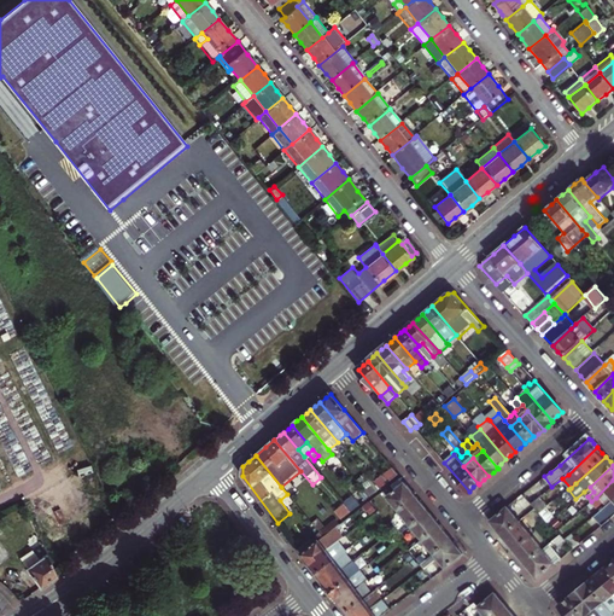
[(398,476),(392,469),(382,477),(389,483),(398,476)]
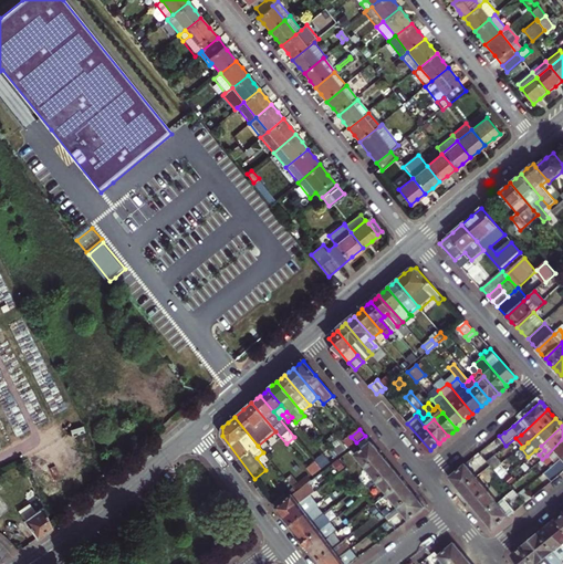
[(330,446),(339,439),(335,435),(326,441),(330,446)]
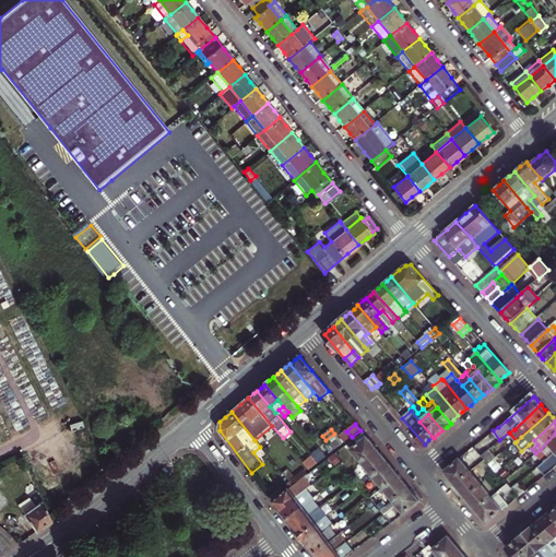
[(343,445),(352,437),(346,431),(339,438),(343,445)]
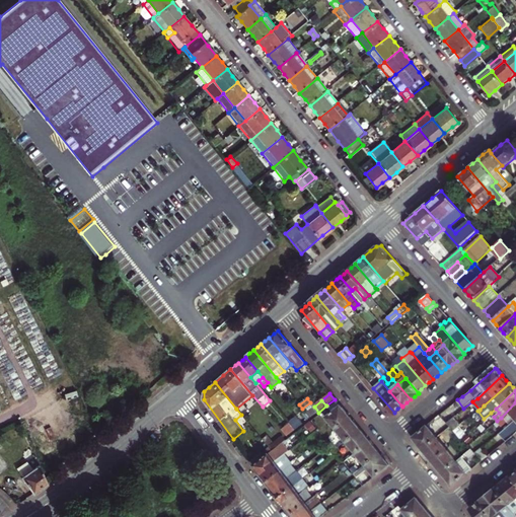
[(318,413),(314,407),(310,402),(302,409),(311,419),(318,413)]
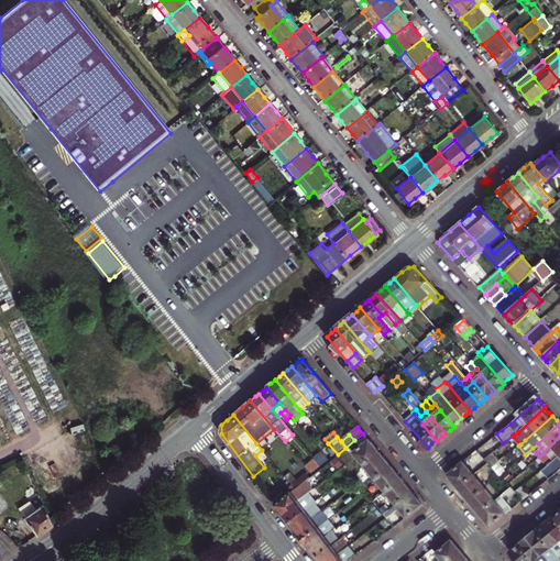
[(559,437),(544,453),(539,457),(548,465),(559,453),(559,437)]
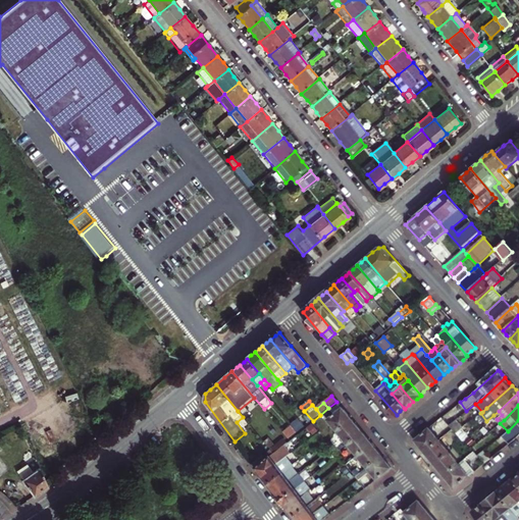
[(376,479),(392,467),(387,462),(376,449),(367,437),(357,426),(347,414),(342,408),(327,419),(376,479)]
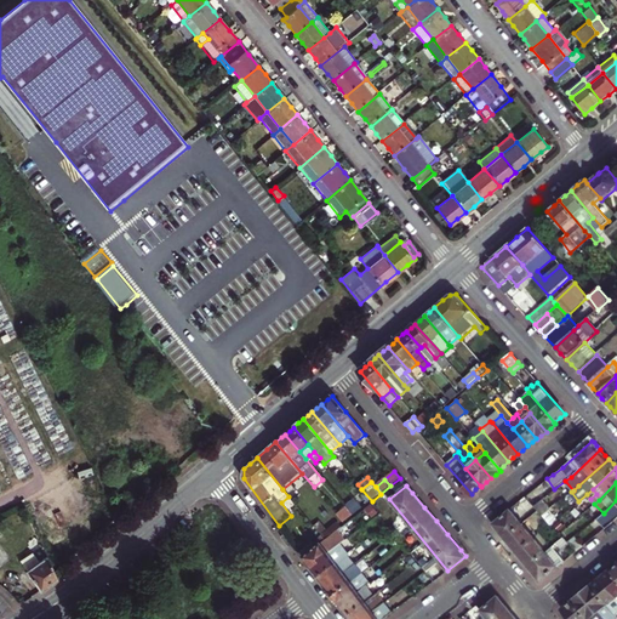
[(354,499),(344,505),(353,515),(361,507),(354,499)]
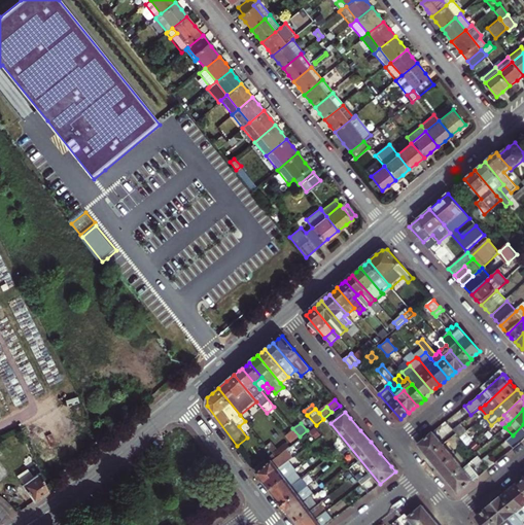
[(459,423),(453,428),(460,436),(465,432),(467,430),(459,423)]
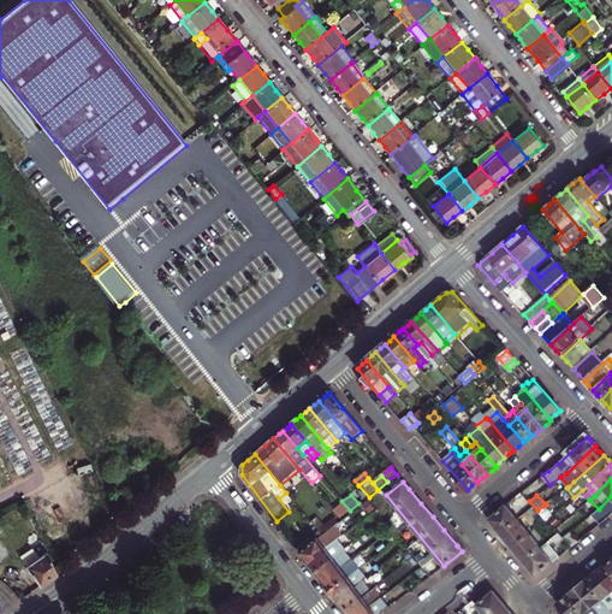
[(601,524),(611,513),(611,496),(599,509),(593,514),(601,524)]
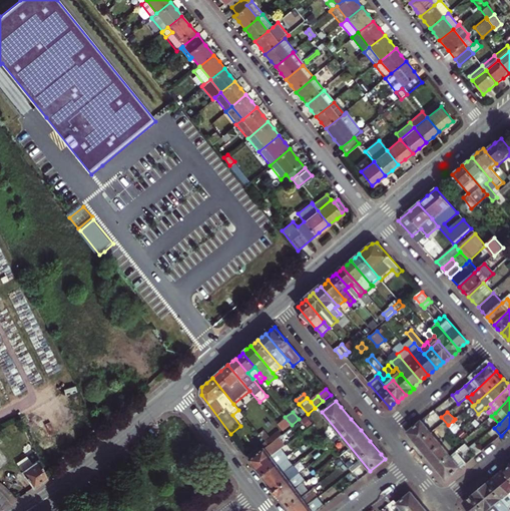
[(292,425),(285,417),(277,423),(284,431),(292,425)]
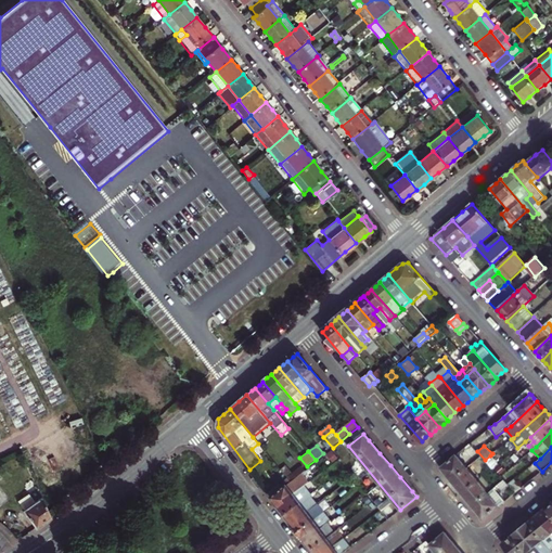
[(484,517),(500,505),(459,454),(444,466),(449,474),(459,486),(469,499),(479,512),(484,517)]
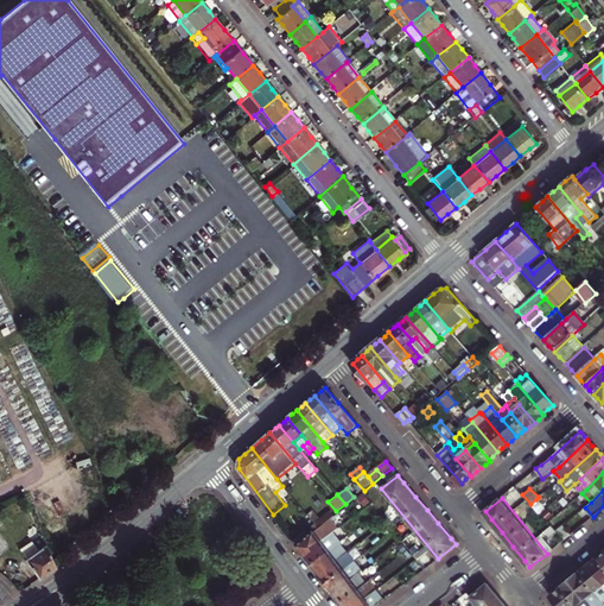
[(536,499),(531,504),(539,512),(545,507),(536,499)]
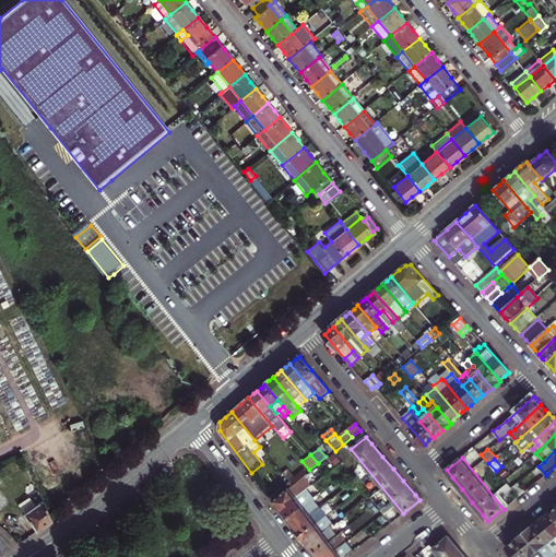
[(291,482),(294,486),(303,480),(308,476),(303,470),(290,481),(291,482)]
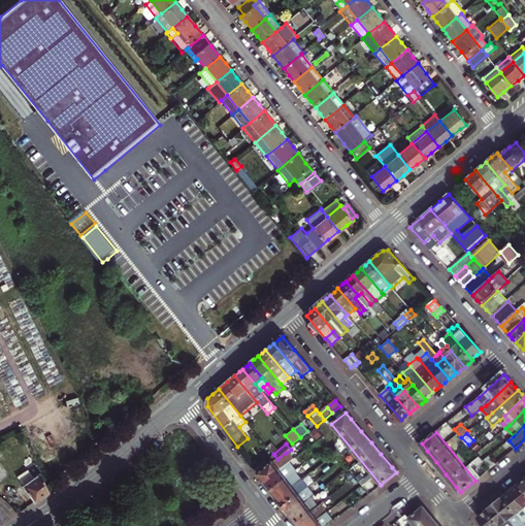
[(262,478),(264,482),(290,462),(292,460),(286,453),(277,459),(273,462),(259,473),(262,478)]
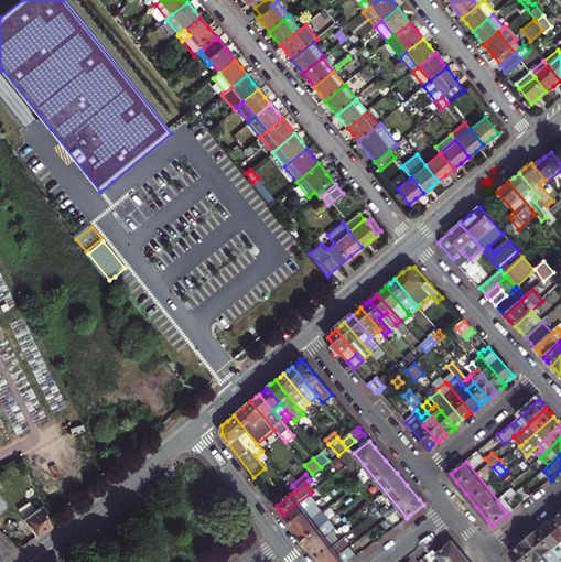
[(522,487),(517,492),(525,500),(531,496),(522,487)]
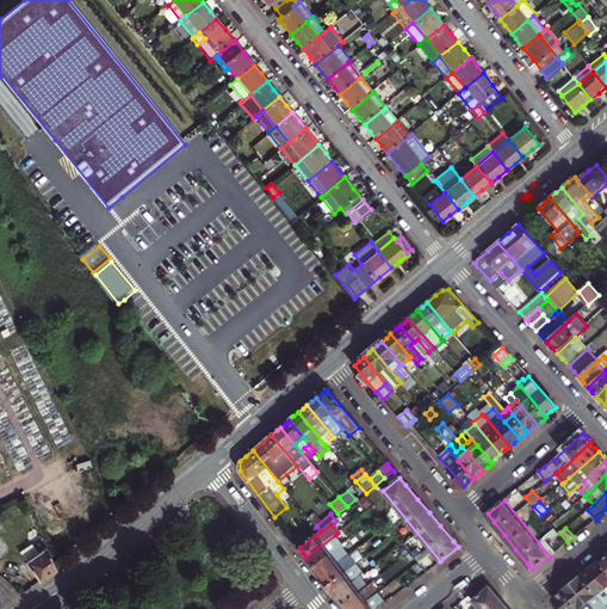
[(335,535),(305,558),(309,561),(314,567),(342,545),(335,535)]
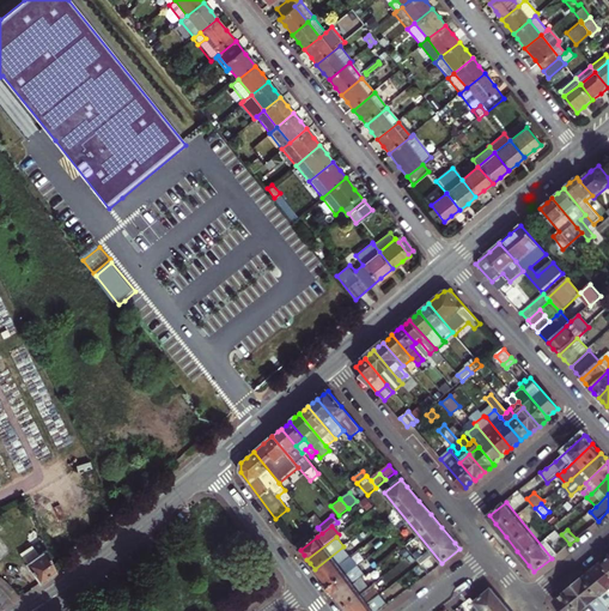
[(351,556),(343,546),(315,569),(318,574),(322,579),(351,556)]
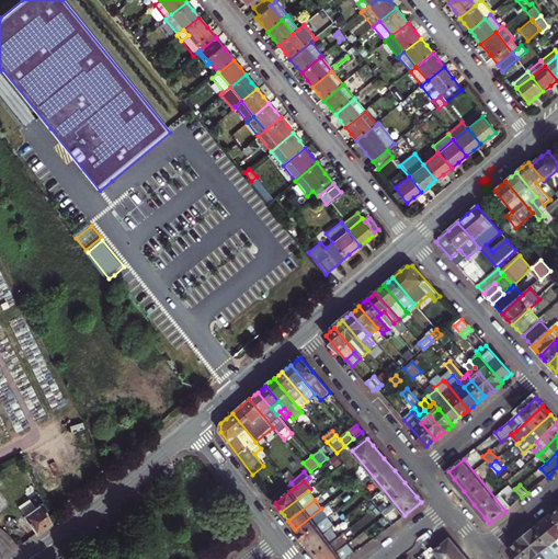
[(46,531),(55,525),(49,515),(45,506),(27,518),(37,537),(46,531)]
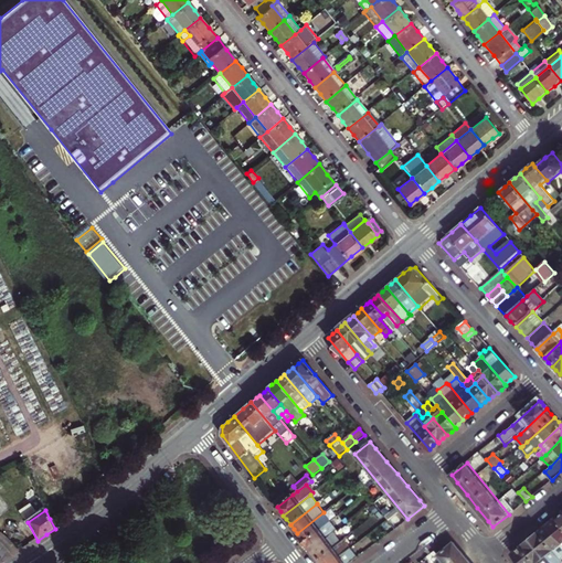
[(330,521),(324,512),(297,533),(300,538),(304,542),(330,521)]
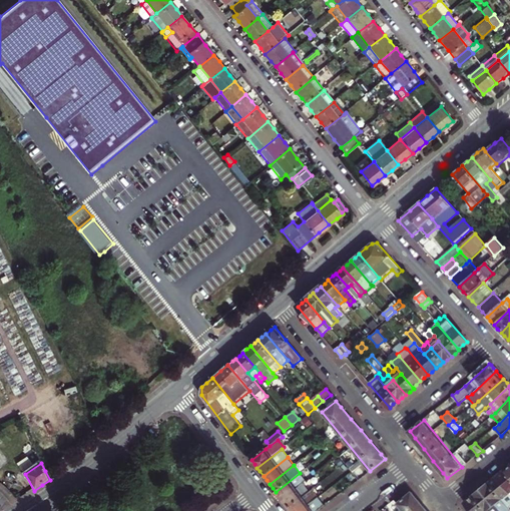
[(497,478),(509,493),(509,477),(505,472),(501,475),(497,478)]
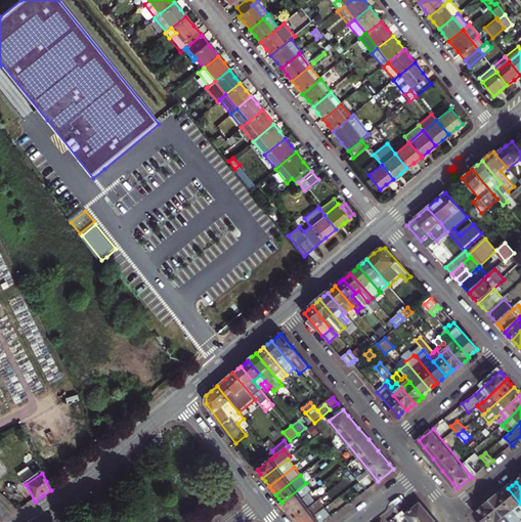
[(306,483),(281,503),(285,506),(288,511),(310,493),(313,491),(306,483)]
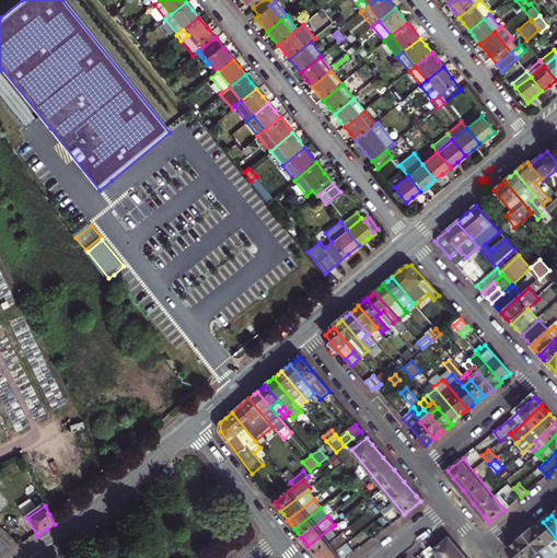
[(535,530),(555,554),(556,553),(556,538),(543,522),(540,525),(535,530)]
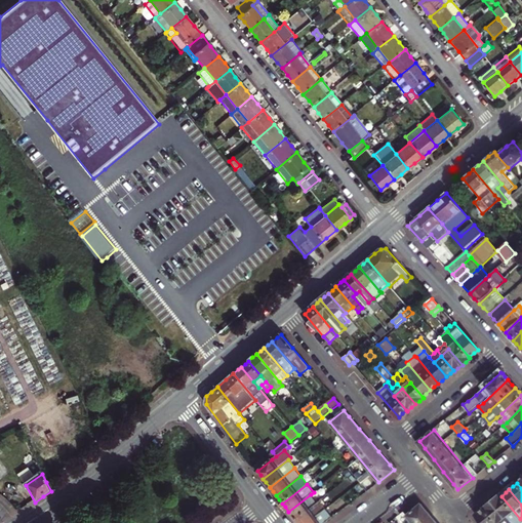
[(311,494),(288,512),(291,516),(295,520),(317,503),(311,494)]
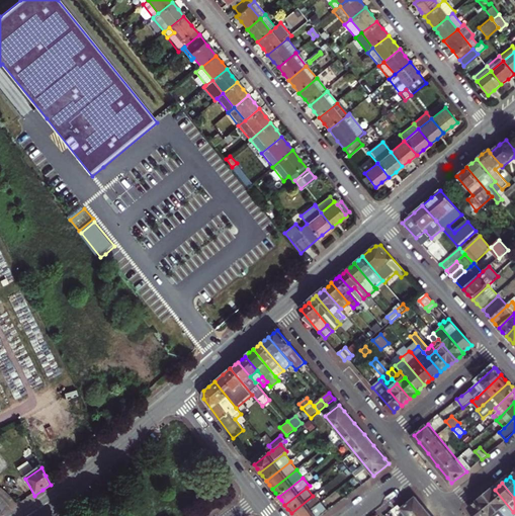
[(487,495),(503,515),(514,515),(514,513),(513,512),(495,490),(495,489),(491,492),(487,495)]
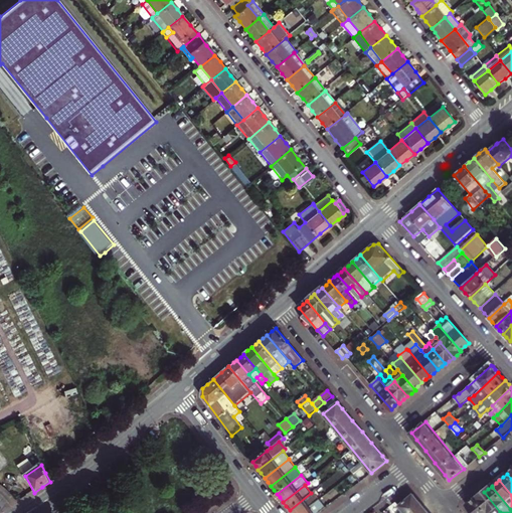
[(314,491),(311,493),(290,510),(291,512),(303,512),(320,499),(314,491)]
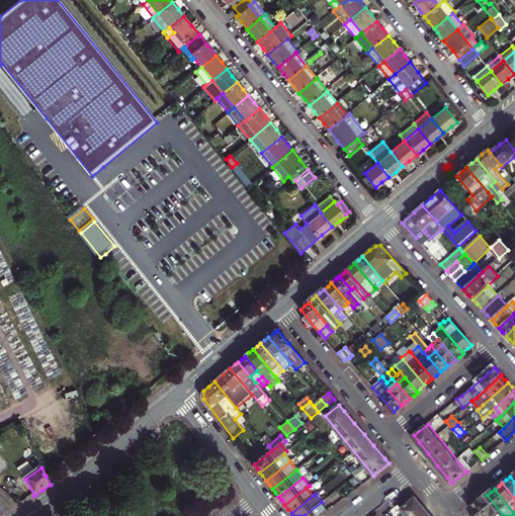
[(479,502),(490,515),(503,515),(487,495),(483,498),(479,502)]
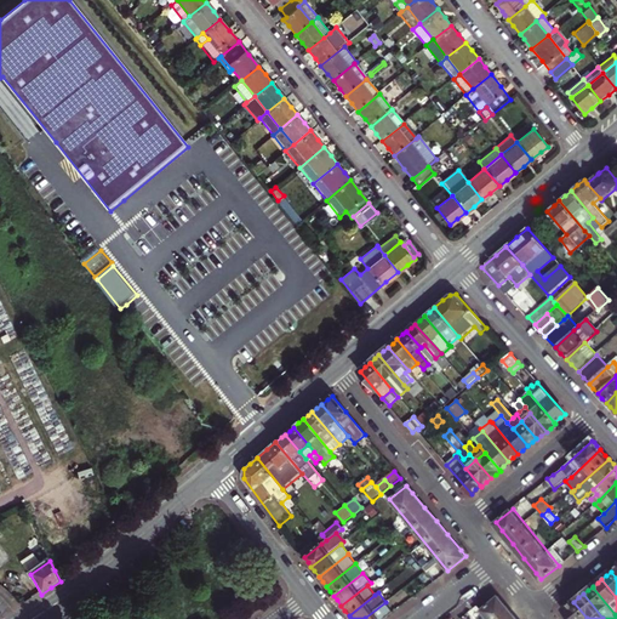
[(516,618),(515,617),(502,601),(497,595),(479,609),(485,617),(486,618),(516,618)]
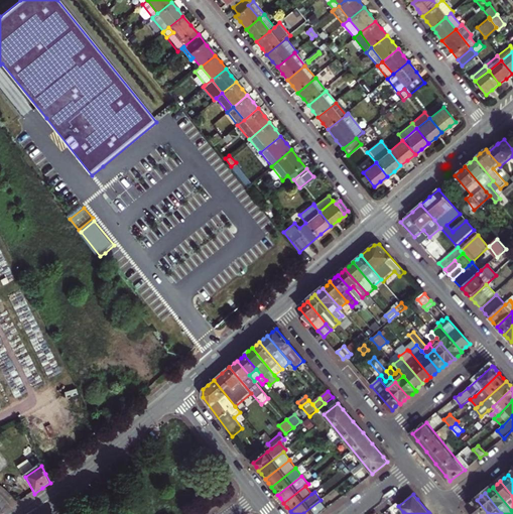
[(321,513),(328,509),(321,500),(303,513),(321,513)]
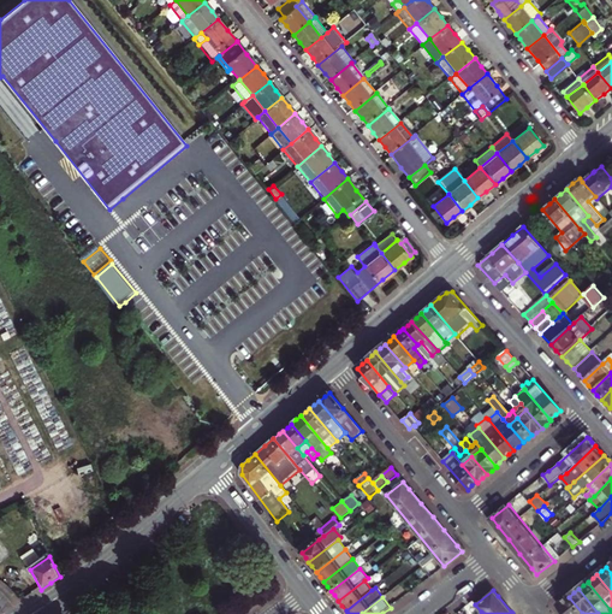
[(582,613),(569,597),(565,601),(560,604),(566,613),(582,613)]
